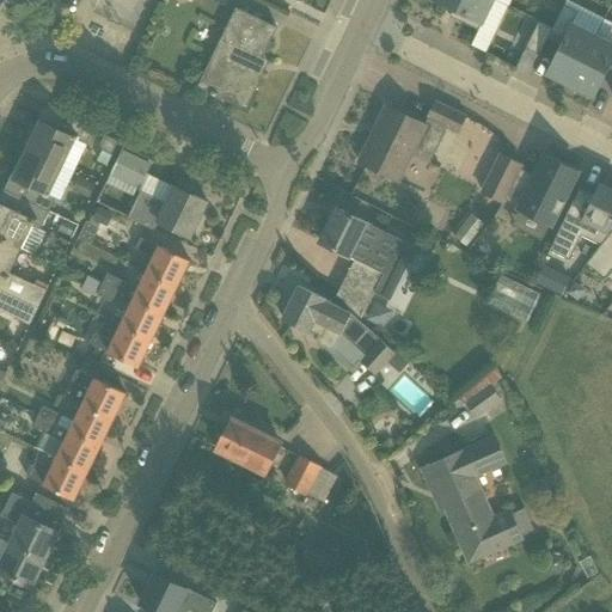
[(457,19),(479,30),(493,0),(432,0),(459,13),(457,19)]
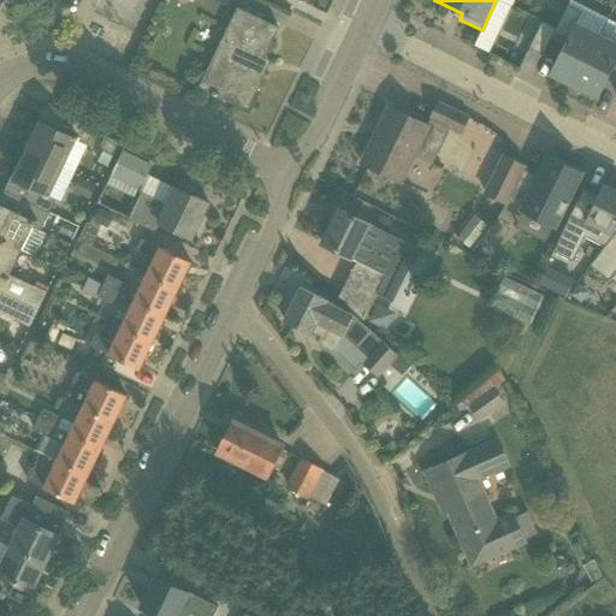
[(568,5),(556,28),(554,33),(555,33),(568,39),(550,73),(574,87),(600,36),(575,24),(581,12),(568,5)]
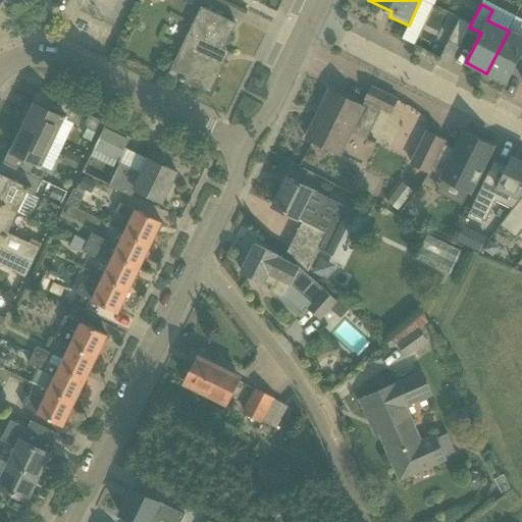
[(237,23),(218,15),(202,6),(169,73),(180,80),(179,81),(185,84),(186,82),(198,88),(205,72),(217,79),(225,62),(220,59),(224,51),(225,51),(225,50),(224,50),(227,44),(237,23)]
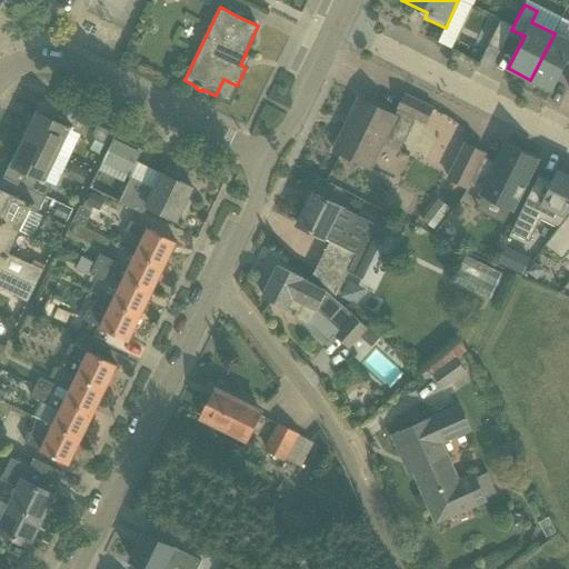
[(513,26),(501,20),(489,45),(490,45),(501,51),(512,30),(511,30),(513,26)]
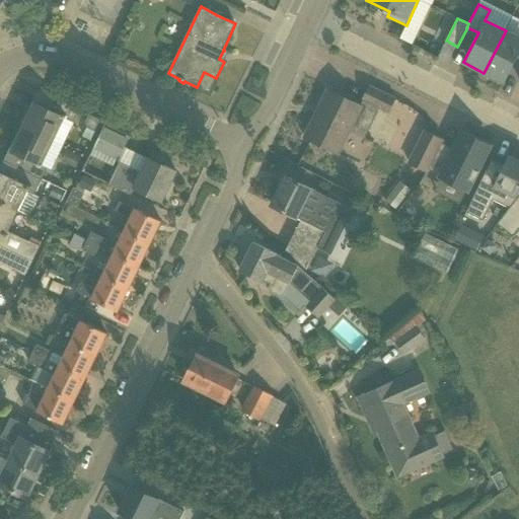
[(518,36),(506,30),(484,73),(505,83),(518,54),(518,36)]
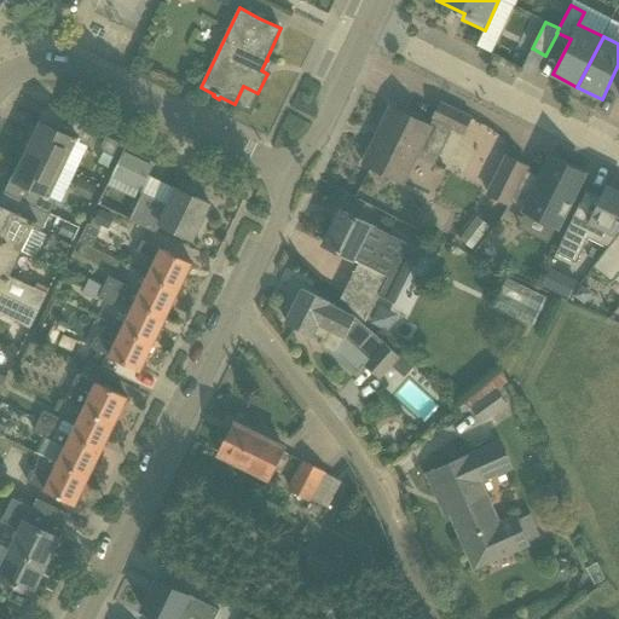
[(368,166),(403,184),(416,156),(435,166),(452,129),(463,134),(472,117),(441,103),(429,126),(392,108),(382,127),(387,128),(368,166)]
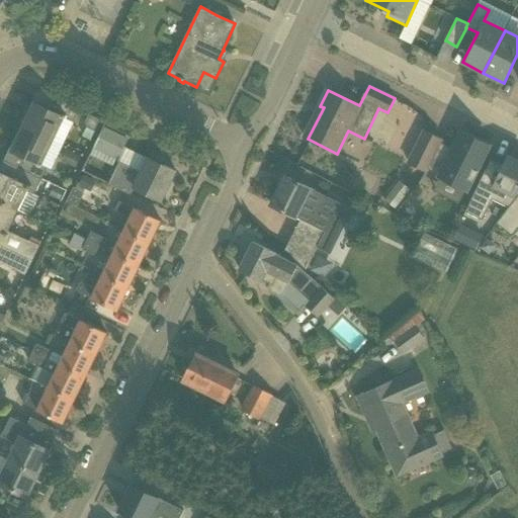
[(63,146),(74,122),(77,124),(84,111),(38,90),(32,102),(35,104),(23,126),(53,141),(63,146)]
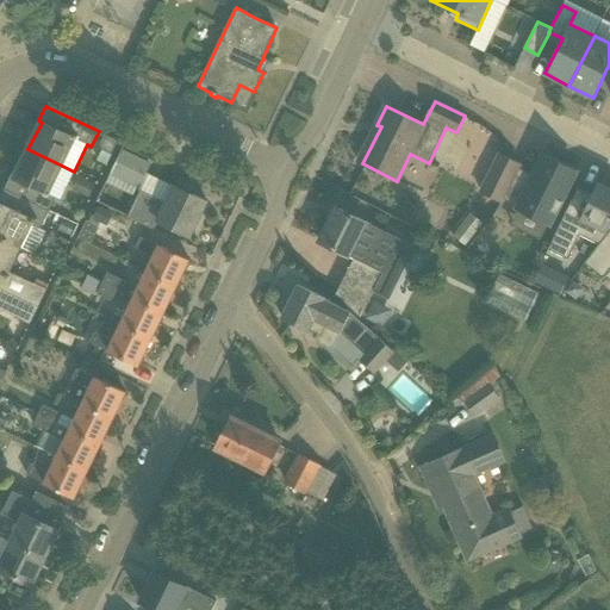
[(111,155),(118,141),(104,134),(99,143),(101,150),(111,155)]
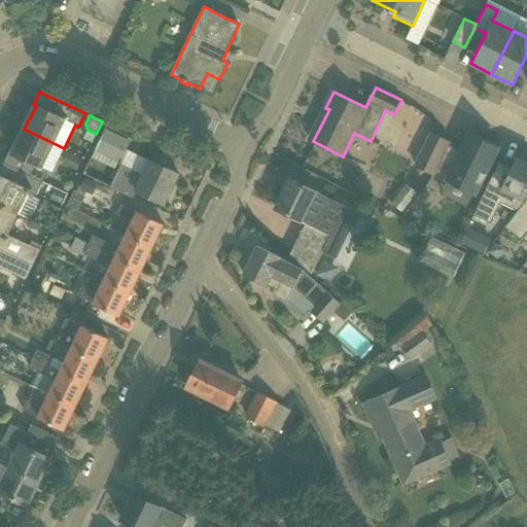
[(48,170),(43,168),(41,167),(54,143),(24,129),(13,152),(10,151),(4,164),(43,181),(48,170)]
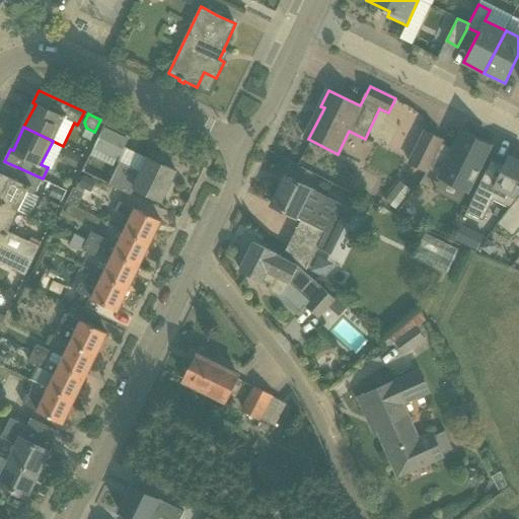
[(129,139),(104,127),(91,155),(114,166),(118,159),(119,160),(129,139)]
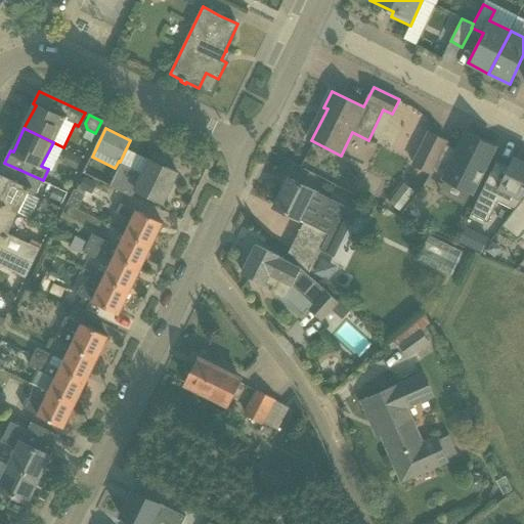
[(434,171),(446,146),(448,141),(428,132),(411,166),(432,175),(434,171)]
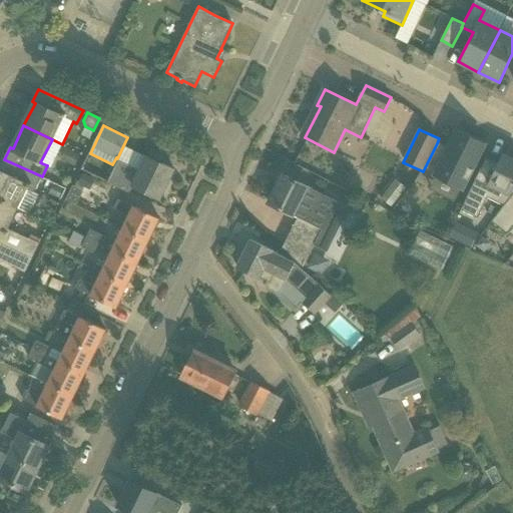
[(425,167),(435,172),(434,175),(463,189),(486,144),(456,129),(447,148),(437,143),(425,167)]
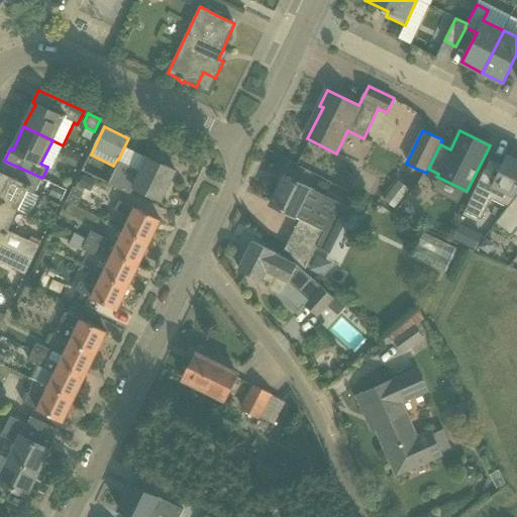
[(75,168),(81,157),(68,149),(62,161),(75,168)]
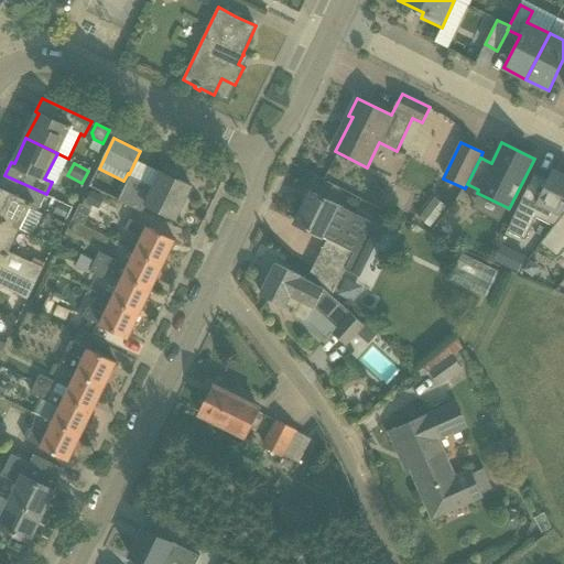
[(535,217),(553,226),(563,212),(563,175),(553,170),(548,180),(534,173),(507,230),(524,240),(535,217)]
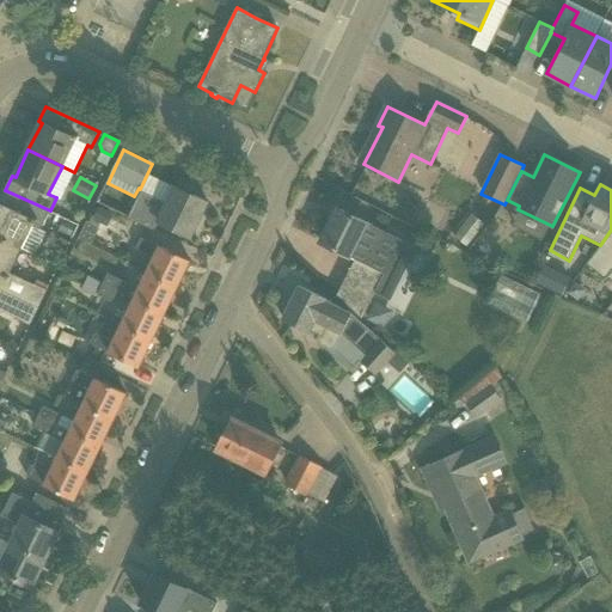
[(141,191),(128,218),(155,231),(159,221),(191,237),(208,202),(175,187),(166,203),(141,191)]
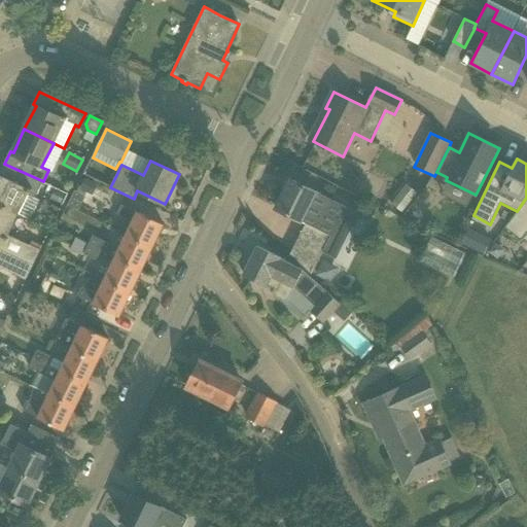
[(0,178),(0,205),(19,214),(28,196),(35,199),(43,181),(4,164),(0,171),(0,176),(1,177),(0,178)]
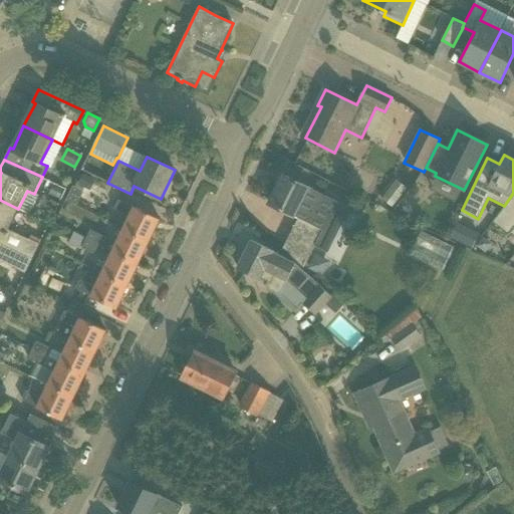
[(90,191),(95,180),(83,174),(77,185),(90,191)]
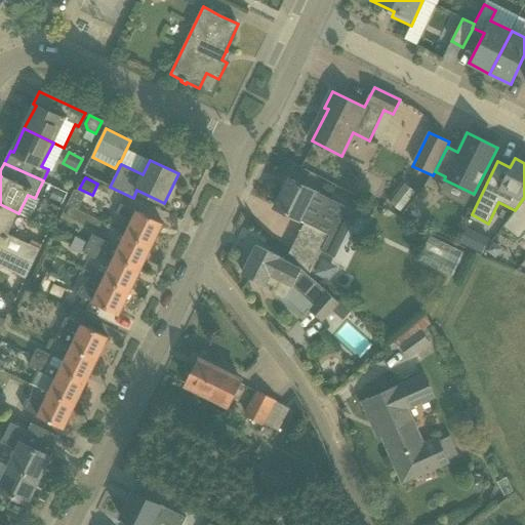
[(275,208),(305,223),(289,254),(311,274),(331,235),(316,228),(330,199),(289,178),(275,208)]
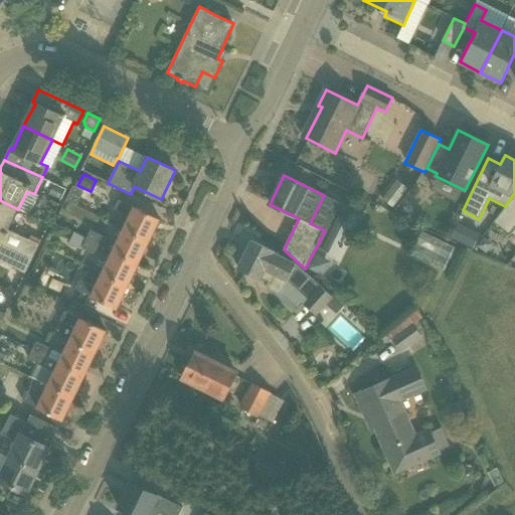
[(59,199),(64,190),(53,185),(49,194),(59,199)]
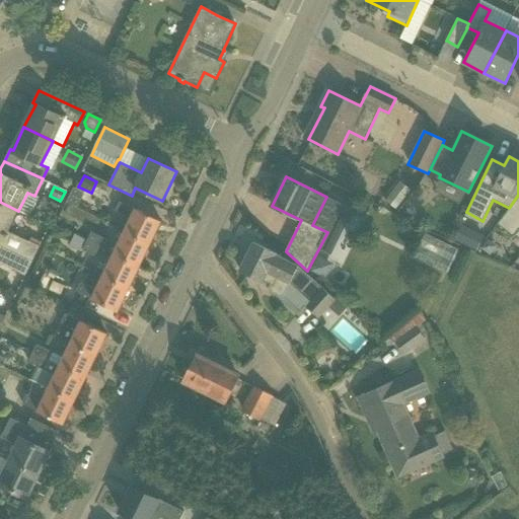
[(518,228),(518,195),(509,208),(497,224),(513,236),(518,228)]
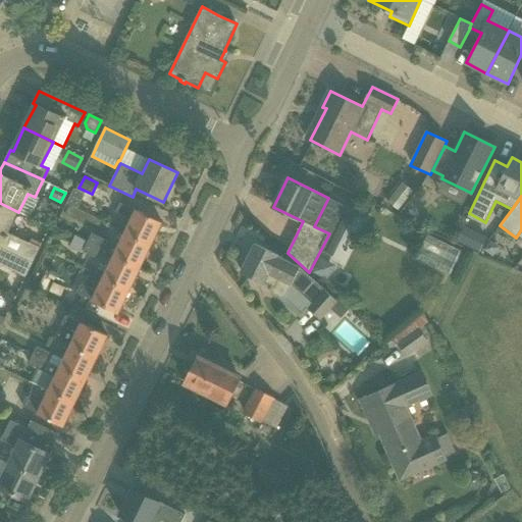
[(30,243),(8,233),(18,212),(0,203),(0,247),(33,263),(42,244),(32,239),(30,243)]
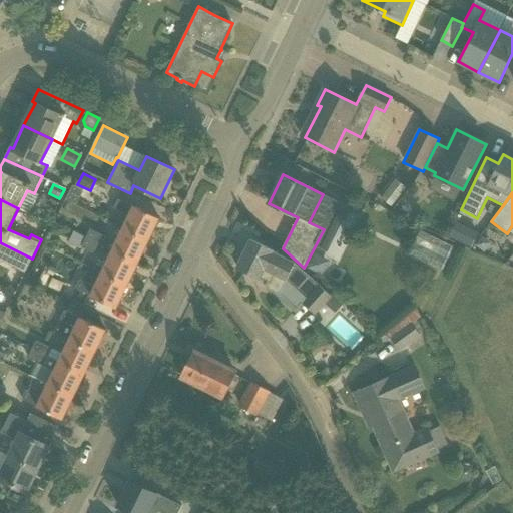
[(159,218),(133,206),(118,199),(114,208),(129,215),(123,228),(148,240),(159,218)]
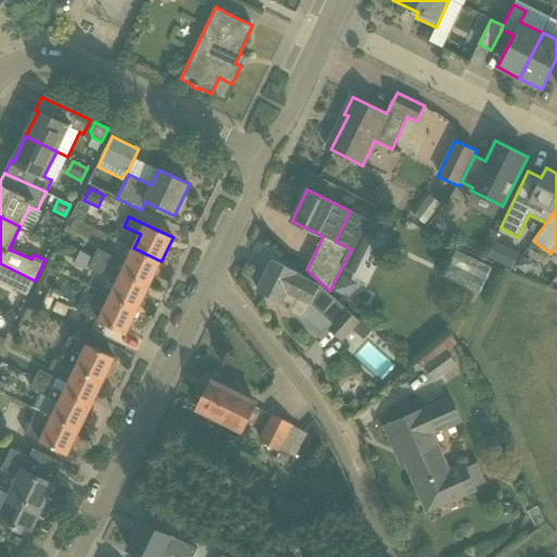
[(495,242),(487,258),(511,269),(519,252),(495,242)]
